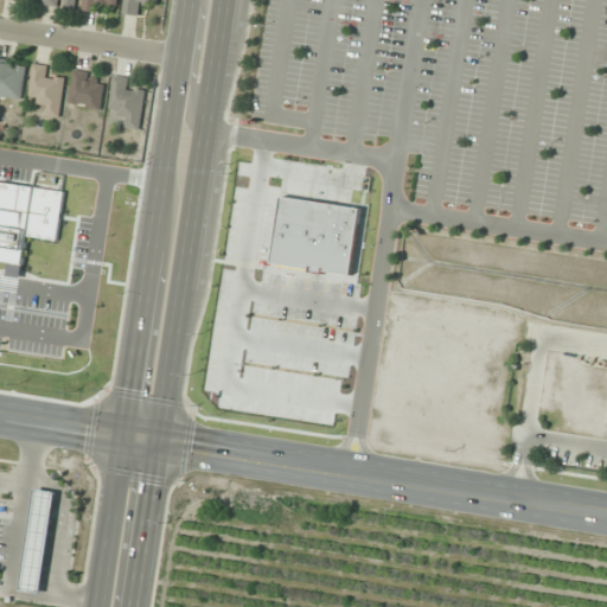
[(62,7),(62,8),(76,10),(77,0),(44,0),(44,5),(62,7)]
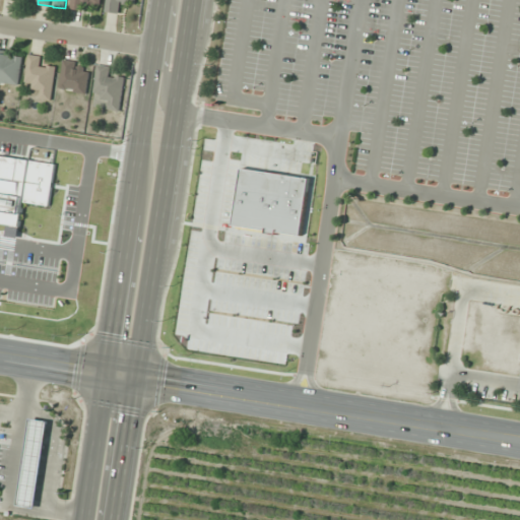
[(91,3),(103,4),(103,0),(72,0),(72,8),(90,10),(91,3)]
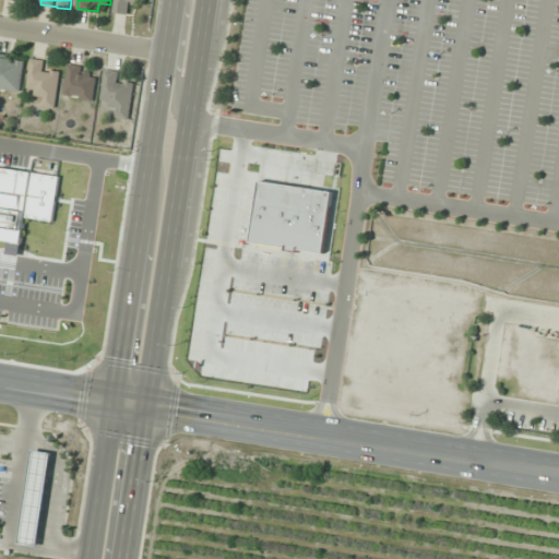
[(146,0),(116,0),(115,12),(133,15),(134,4),(146,6),(146,0)]
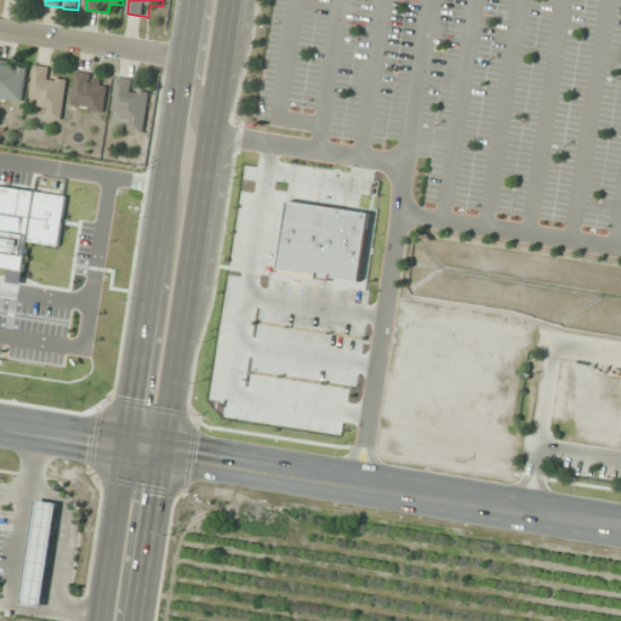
[(0,100),(22,104),(28,64),(0,60),(0,100)]
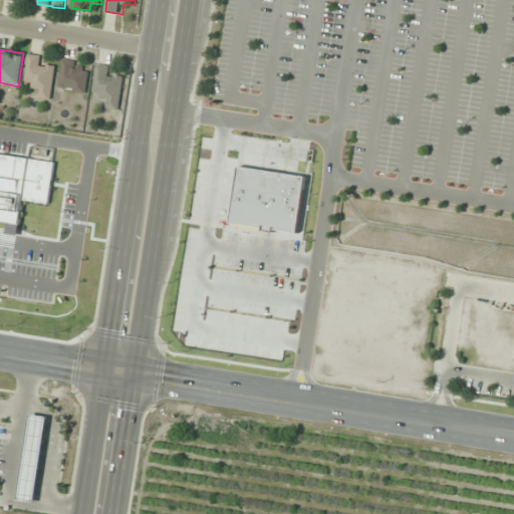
[(55,66),(39,65),(40,55),(28,54),(25,85),(41,87),(40,97),(51,98),(55,66)]
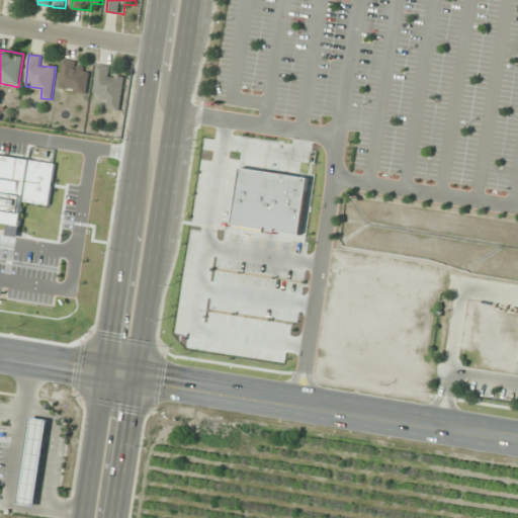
[(60,89),(85,93),(90,64),(64,60),(60,89)]
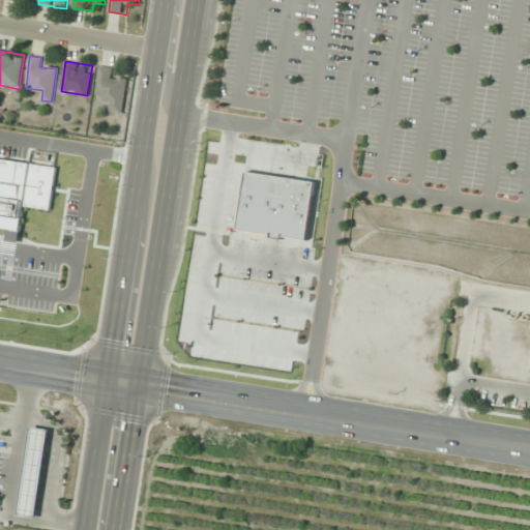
[(123,113),(127,80),(115,79),(116,68),(99,66),(96,98),(114,100),(112,111),(123,113)]
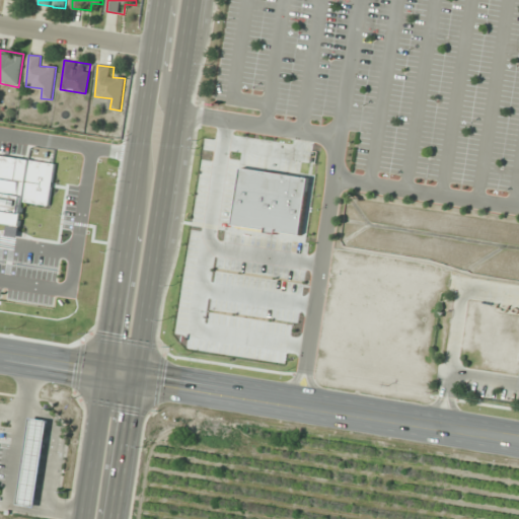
[(0,130),(101,145),(79,302),(58,299),(56,309),(0,301),(0,130)]
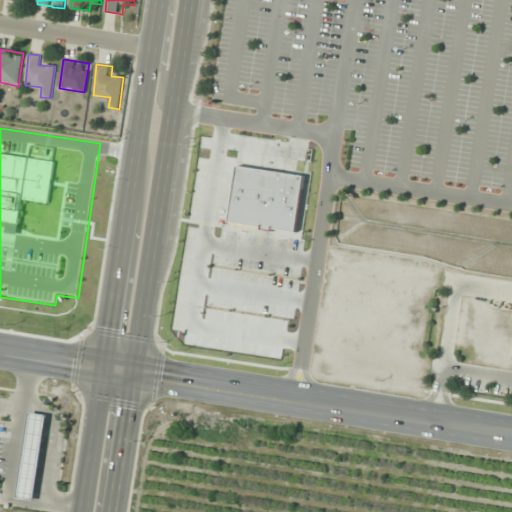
[(30,412),(47,414),(34,499),(17,496),(30,412)]
